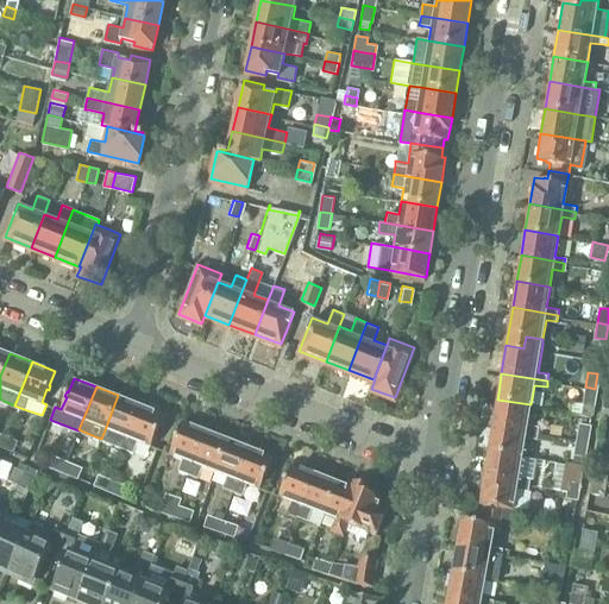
[(585,387),(583,402),(592,403),(595,389),(585,387)]
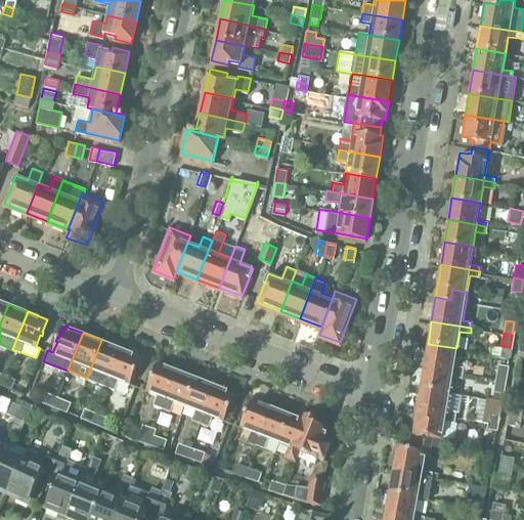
[(91,367),(87,378),(106,385),(122,348),(101,340),(91,367)]
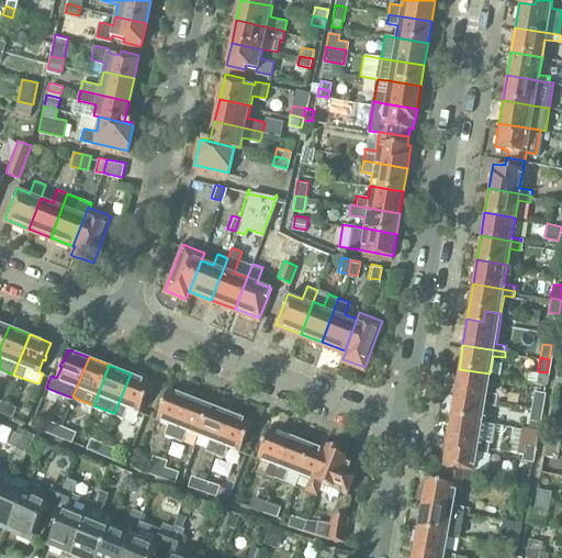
[(457,383),(454,392),(496,400),(497,393),(486,392),(490,378),(490,374),(459,369),(457,383)]
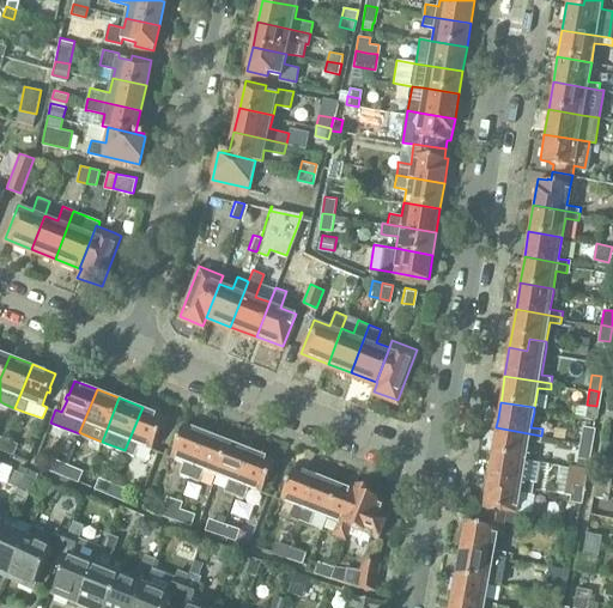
[(587,405),(584,415),(595,417),(596,406),(587,405)]
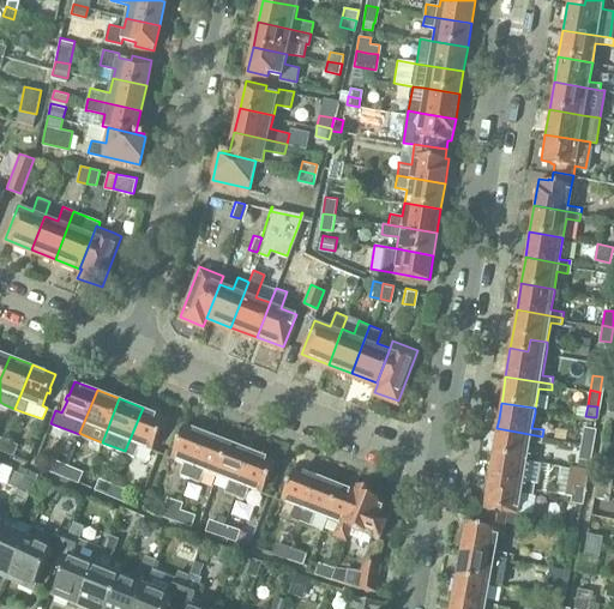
[(143,408),(125,451),(136,454),(139,444),(154,448),(158,435),(160,435),(161,432),(160,432),(164,418),(166,417),(143,408)]
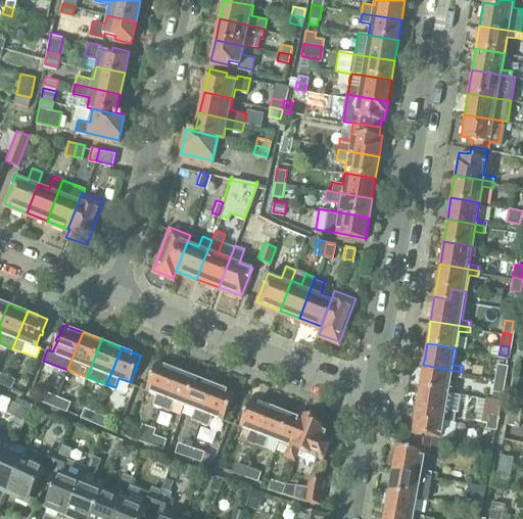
[(151,377),(147,388),(158,393),(154,404),(162,407),(178,369),(157,362),(153,374),(152,373),(150,377),(151,377)]
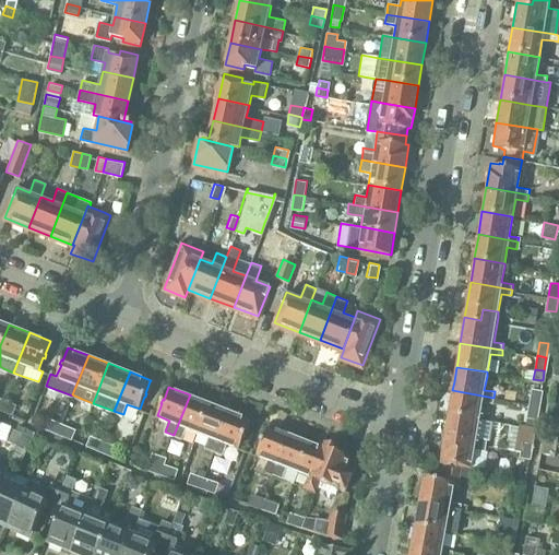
[(530,388),(527,403),(538,405),(540,390),(530,388)]
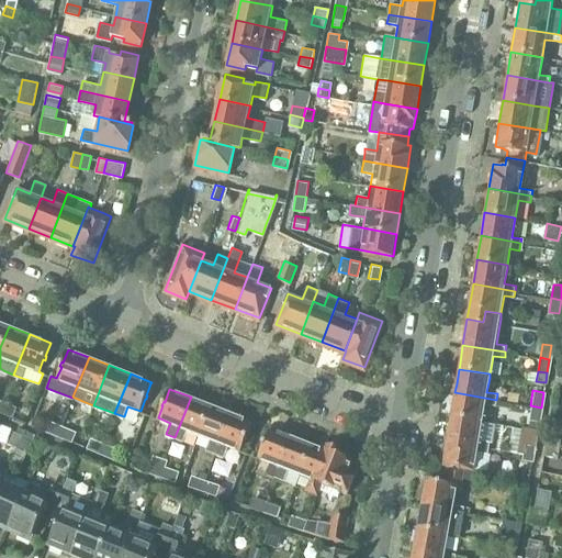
[(453,400),(450,416),(482,422),(484,405),(485,404),(495,405),(496,400),(454,392),(453,400)]
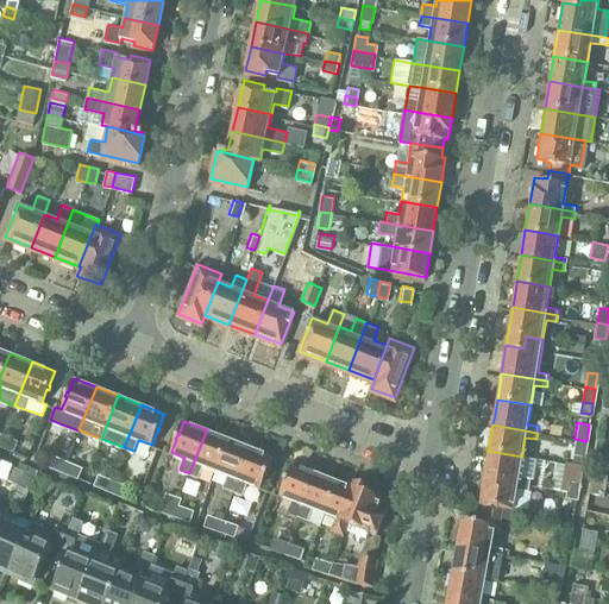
[(207,429),(189,473),(198,477),(202,466),(217,471),(230,439),(207,429)]
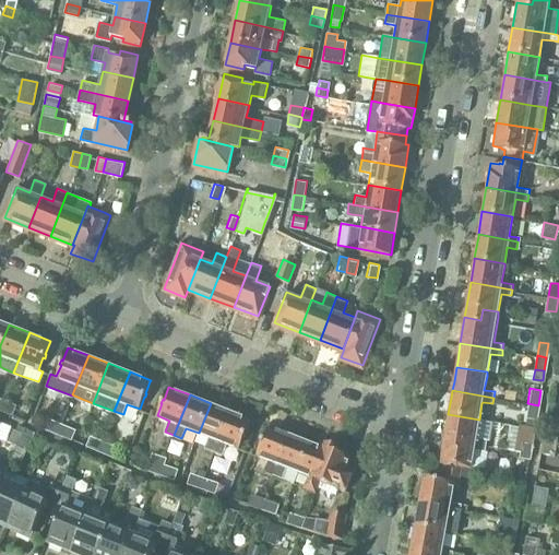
[(3,400),(0,405),(0,408),(12,413),(15,405),(3,400)]
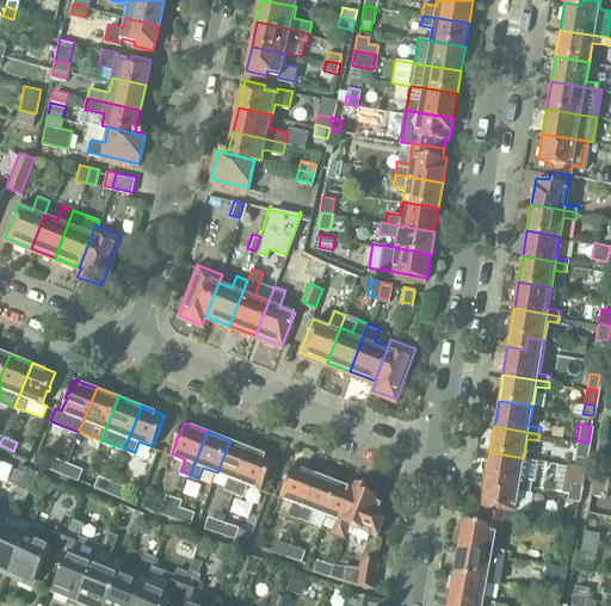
[(230,440),(217,472),(228,476),(223,488),(234,493),(252,449),(230,440)]
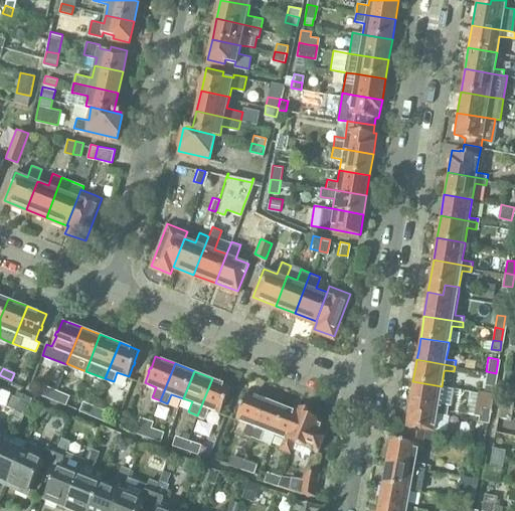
[(486,371),(484,382),(494,384),(496,373),(486,371)]
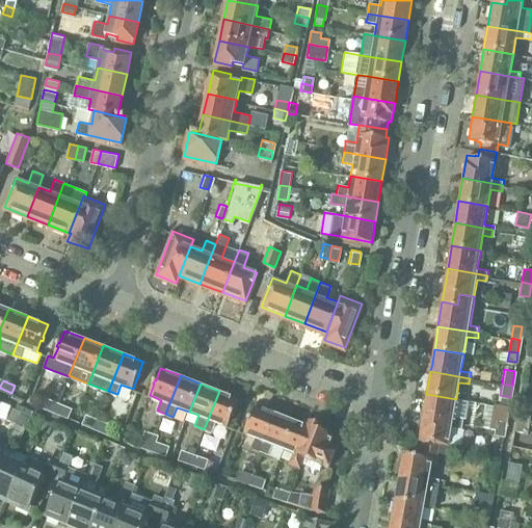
[(522,387),(521,396),(531,397),(531,388),(522,387)]
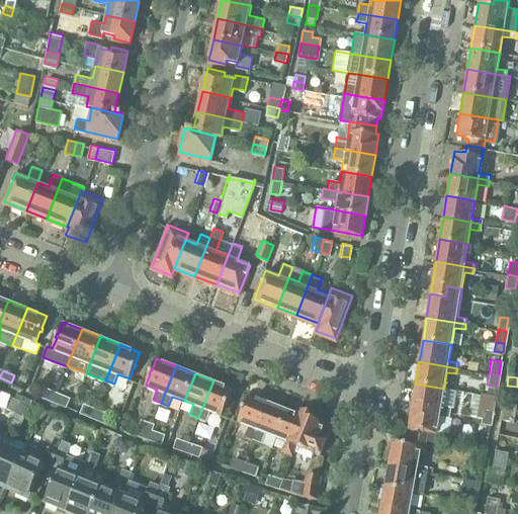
[(213,380),(198,418),(206,421),(210,411),(222,415),(227,404),(228,404),(229,402),(228,401),(233,388),(213,380)]
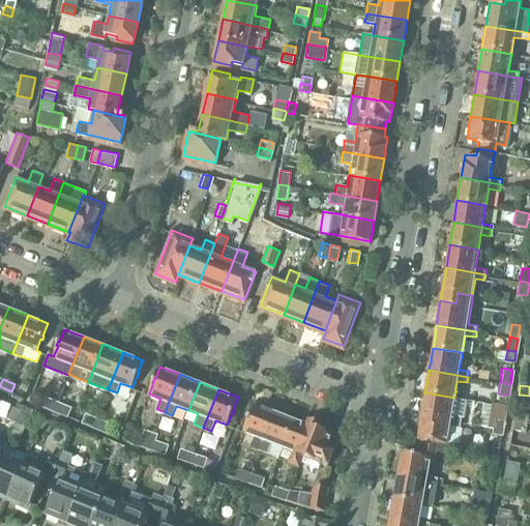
[(423,400),(421,415),(460,421),(461,416),(464,416),(466,400),(454,398),(424,392),(423,400)]
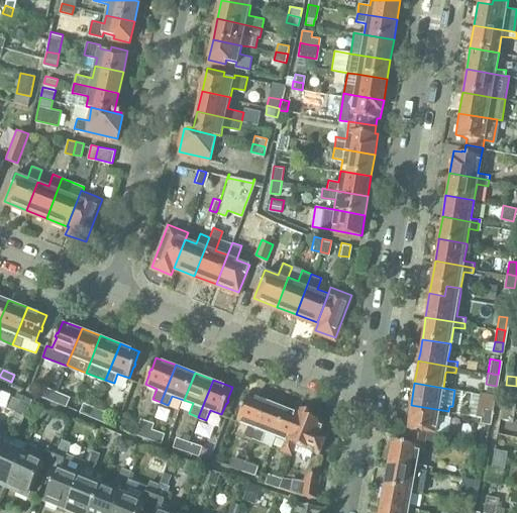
[(45,387),(42,395),(55,400),(58,392),(45,387)]
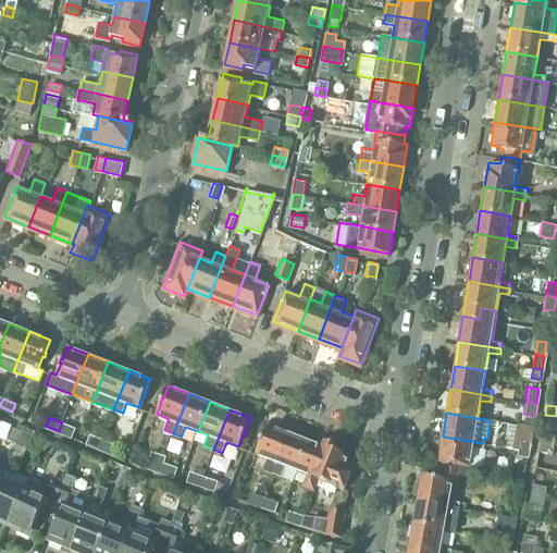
[(516,420),(515,428),(532,430),(533,424),(516,420)]
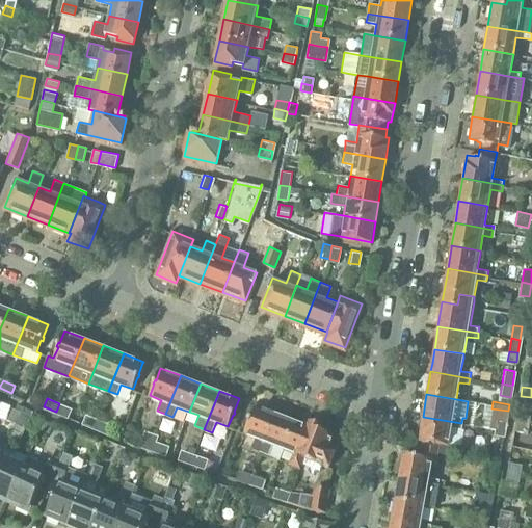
[(59,403),(56,412),(68,417),(72,408),(59,403)]
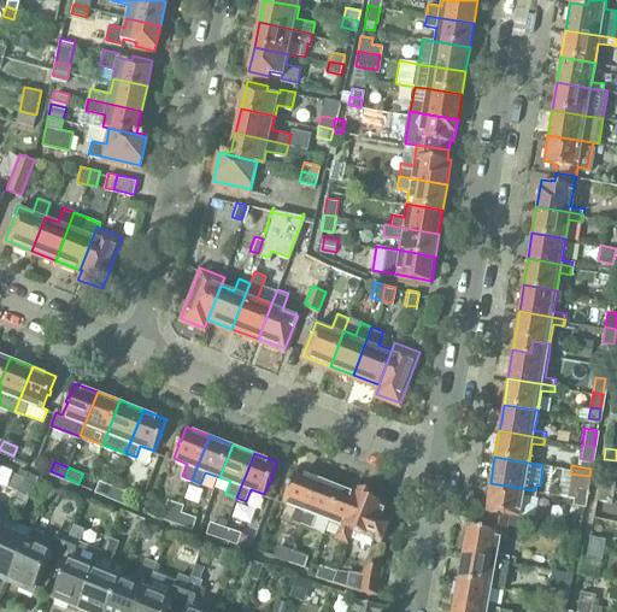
[(289,488),(285,502),(297,507),(292,518),(304,523),(309,511),(321,478),(297,469),(291,484),(289,484),(288,488),(289,488)]
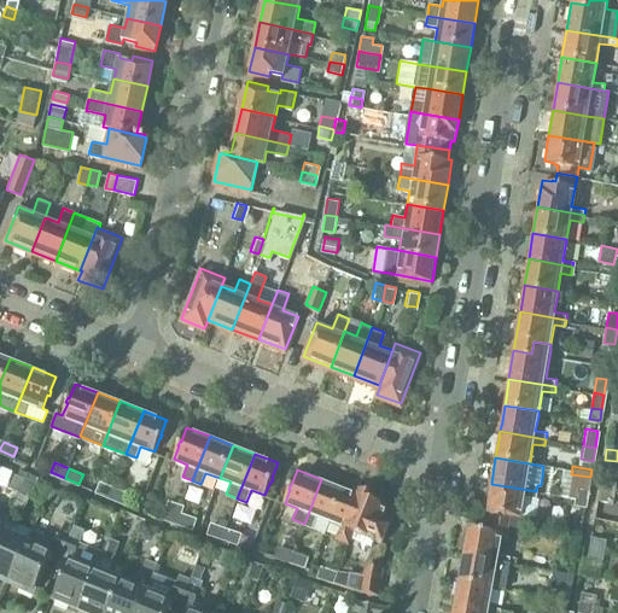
[(18,490),(11,506),(22,511),(38,476),(28,471),(24,477),(18,490)]
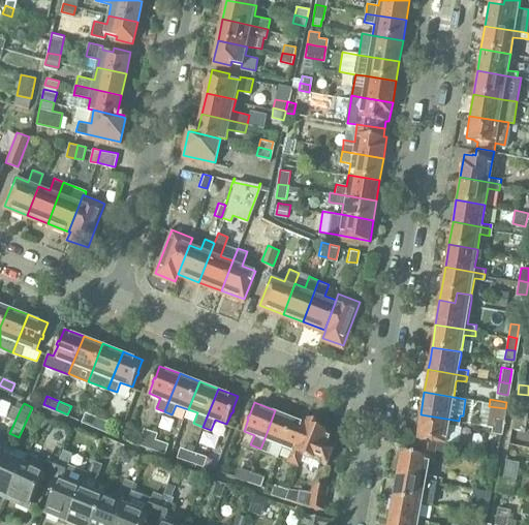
[(12,405),(7,417),(16,420),(21,408),(12,405)]
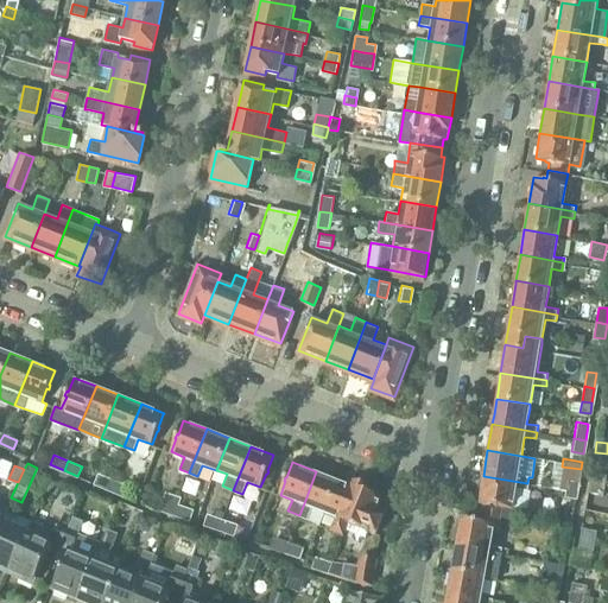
[(559,477),(557,488),(564,489),(563,494),(576,496),(581,469),(562,467),(559,477)]
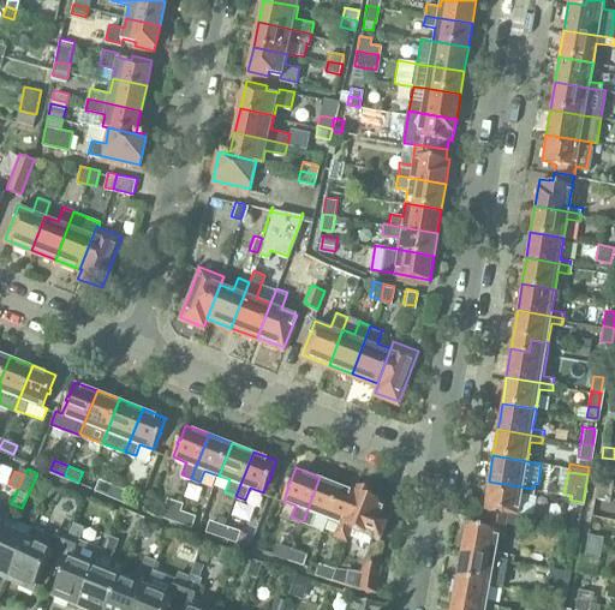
[(598,476),(596,486),(611,489),(614,478),(598,476)]
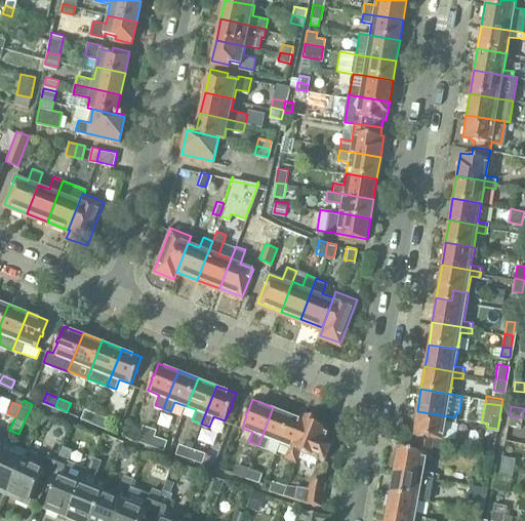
[(263,435),(258,445),(267,448),(271,439),(281,442),(291,414),(273,407),(263,435)]
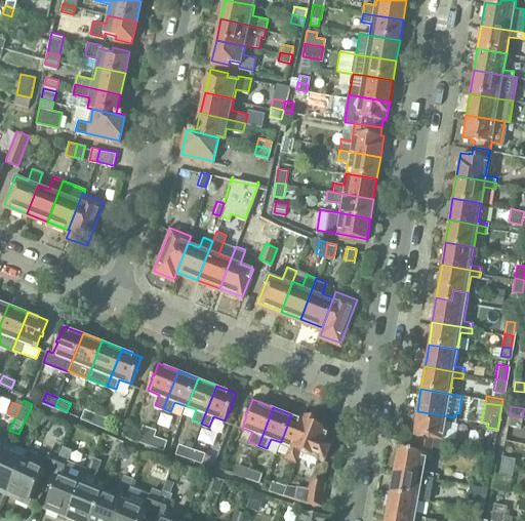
[(84,408),(81,416),(93,422),(96,413),(84,408)]
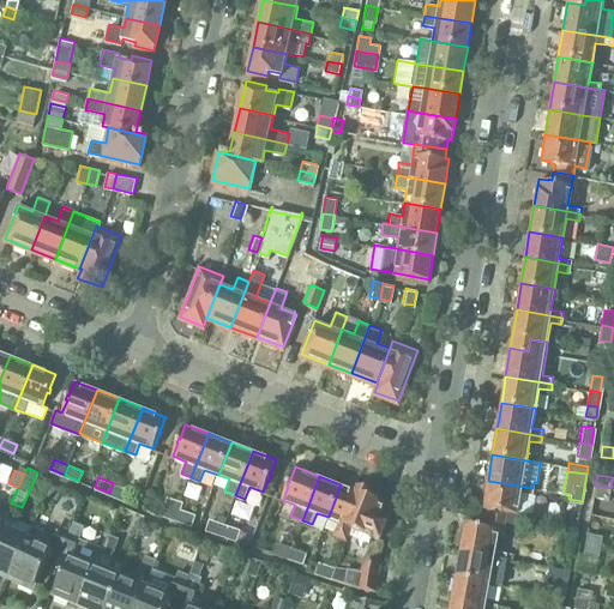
[(487,487),(483,506),(492,507),(489,517),(505,520),(506,511),(517,512),(531,514),(535,495),(533,494),(533,488),(488,481),(487,487)]
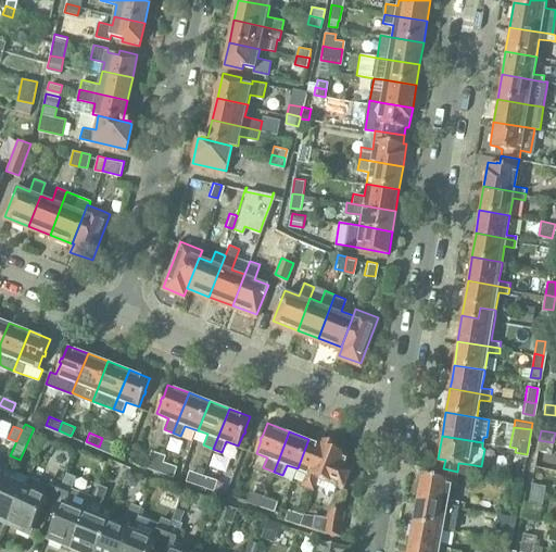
[(308,439),(298,468),(306,472),(302,484),(314,489),(316,483),(319,477),(332,441),(321,437),(318,443),(308,439)]
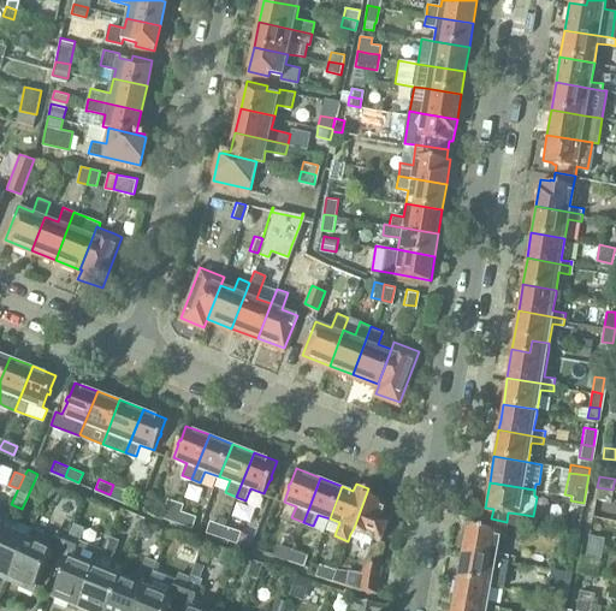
[(113,485),(110,494),(123,500),(128,491),(113,485)]
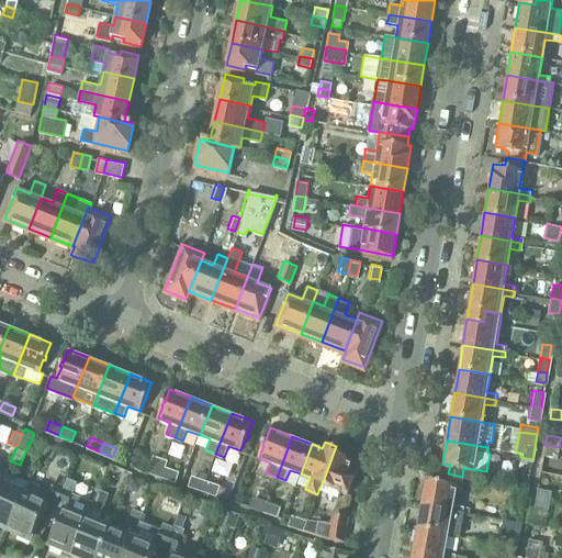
[(544,445),(543,454),(558,456),(559,447),(544,445)]
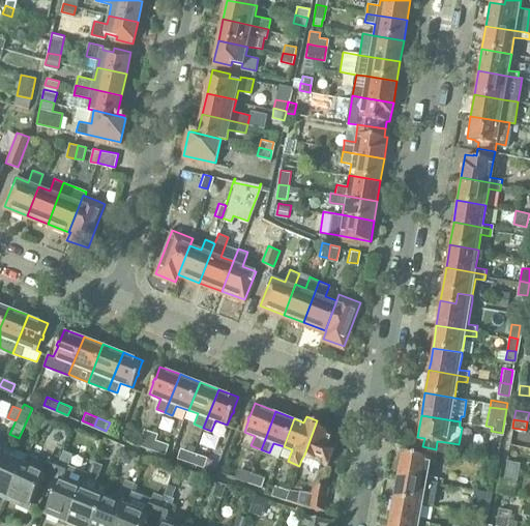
[(317,420),(304,455),(319,461),(327,464),(339,436),(322,430),(324,424),(317,420)]
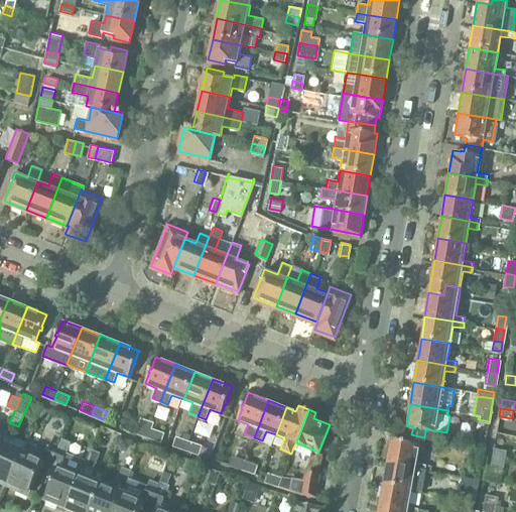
[(222,425),(226,415),(221,413),(217,423),(222,425)]
